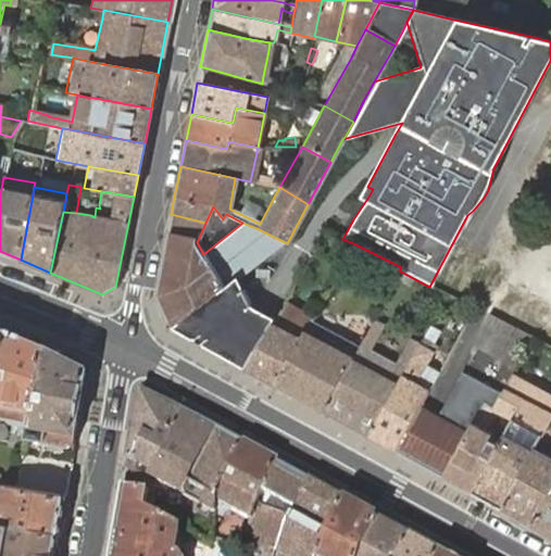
[(171,214),(167,230),(199,238),(205,223),(171,214)]
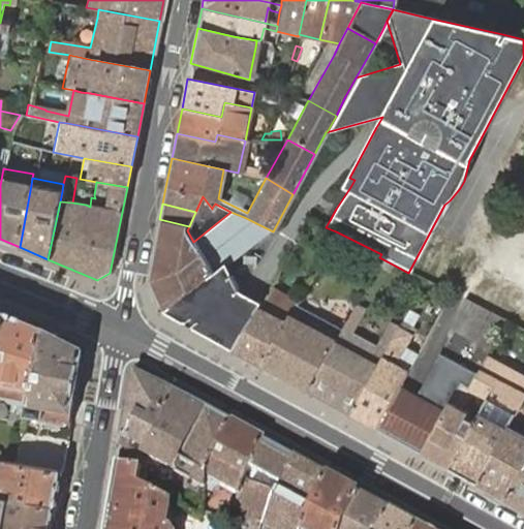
[(244,217),(230,212),(193,242),(211,273),(221,266),(269,229),(244,217)]
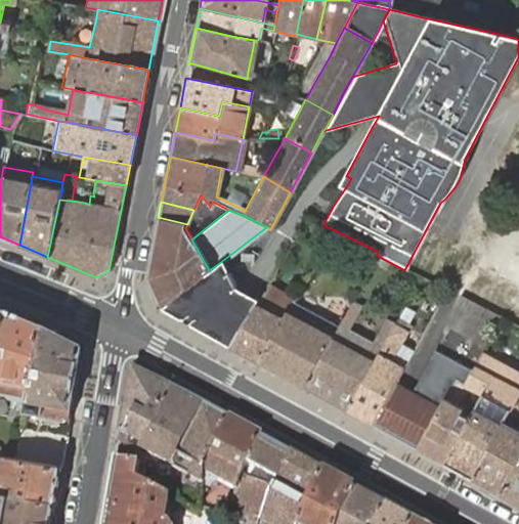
[(145,276),(160,308),(209,270),(191,239),(185,228),(187,224),(158,217),(155,232),(145,276)]
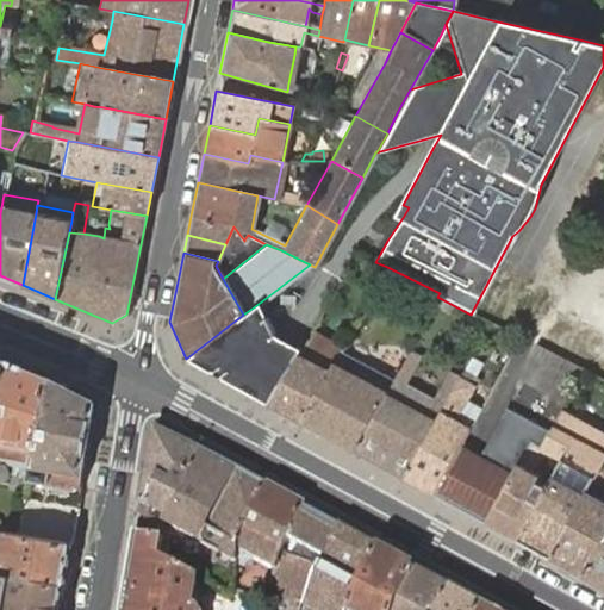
[(261,316),(255,306),(243,315),(186,359),(198,363),(209,369),(219,375),(231,381),(244,388),(255,397),(265,404),(285,372),(292,361),(299,352),(276,334),(259,348),(255,347),(253,344),(251,342),(250,338),(250,336),(251,332),(251,329),(254,325),(261,316)]
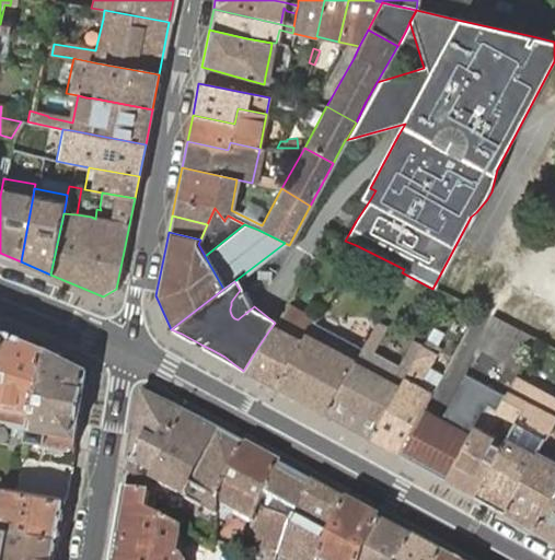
[(254,306),(240,290),(233,299),(231,302),(231,305),(230,308),(230,311),(231,314),(232,316),(234,318),(238,319),(254,306)]
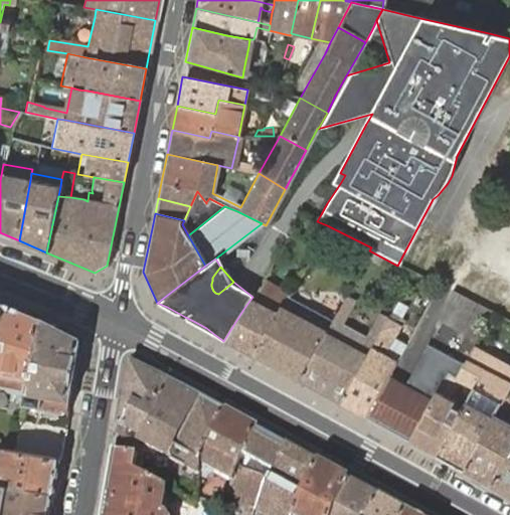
[(223,341),(252,357),(283,301),(285,296),(288,297),(289,295),(262,280),(261,281),(262,282),(258,287),(257,290),(252,297),(246,305),(240,314),(223,341)]
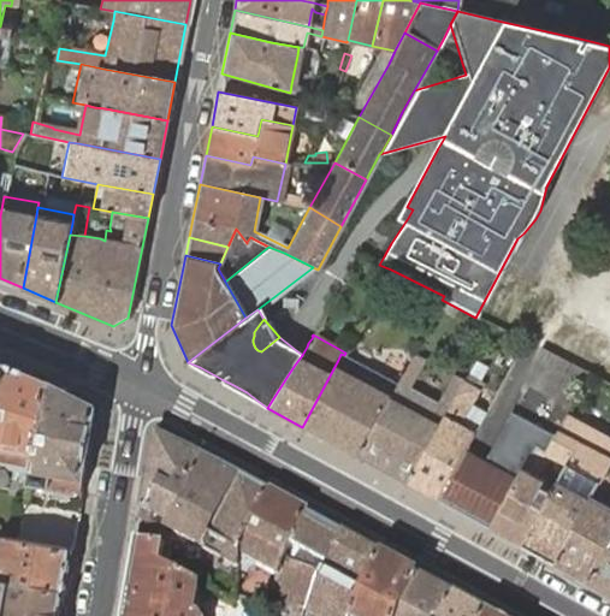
[(536,390),(566,407),(585,373),(554,356),(539,348),(521,381),(525,385),(536,390)]
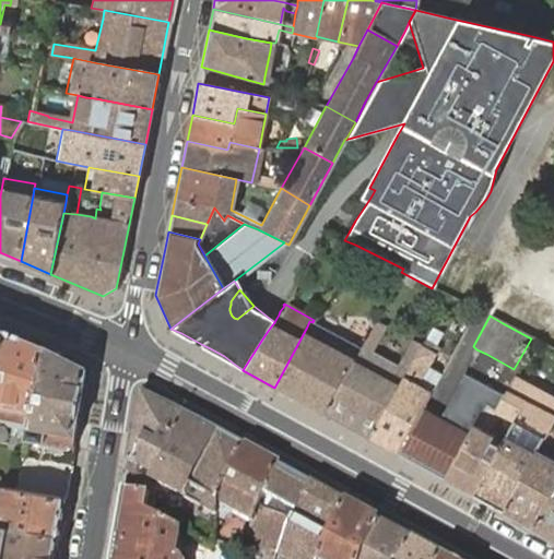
[(274,388),(322,414),(358,348),(313,322),(309,321),(307,326),(274,388)]
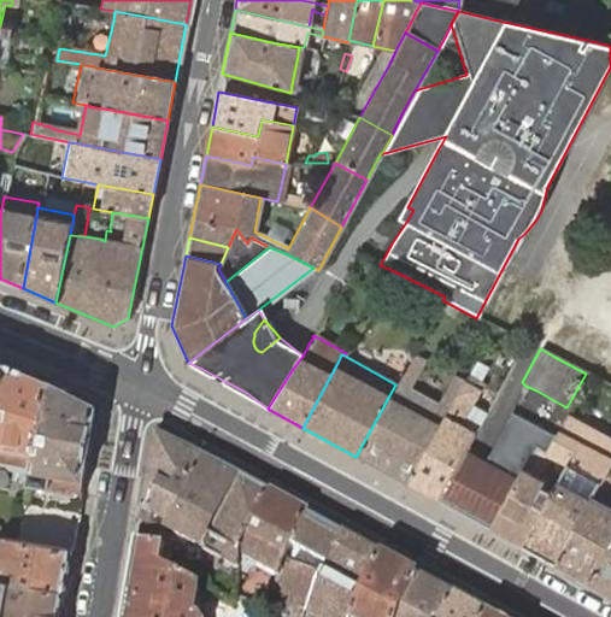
[(356,457),(405,485),(453,397),(444,392),(432,413),(403,397),(422,360),(411,356),(395,385),(356,457)]
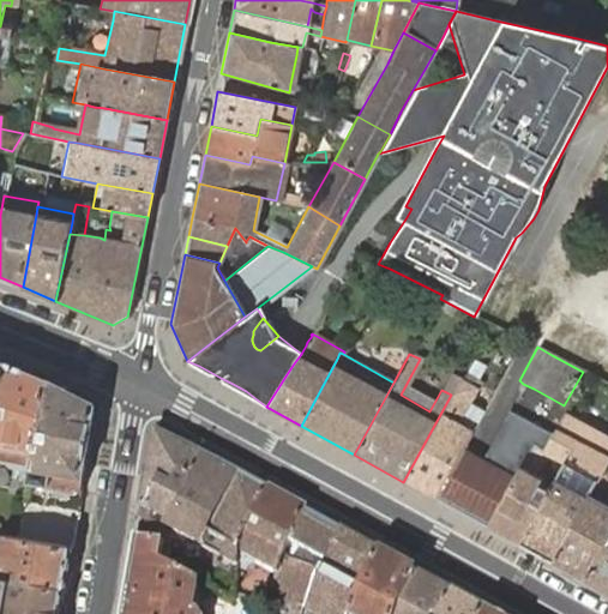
[(31,459),(47,380),(5,363),(0,387),(0,453),(5,455),(4,455),(5,457),(5,458),(6,459),(7,459),(8,461),(23,463),(24,463),(25,462),(26,462),(26,461),(28,461),(28,459),(31,459)]
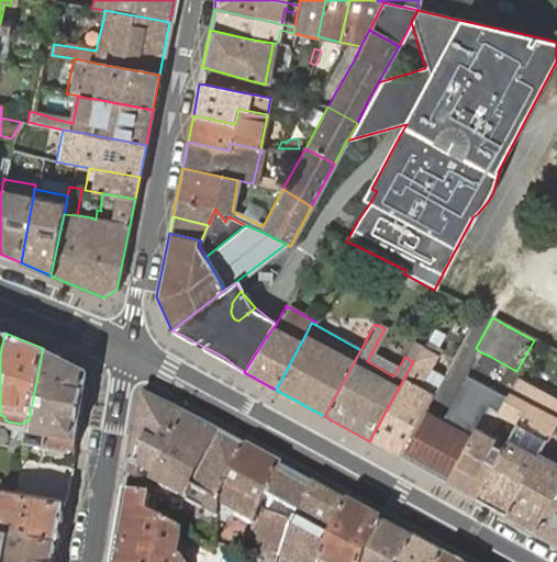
[(397,457),(421,413),(441,378),(427,370),(435,356),(438,351),(424,343),(422,348),(413,361),(369,441),(397,457)]
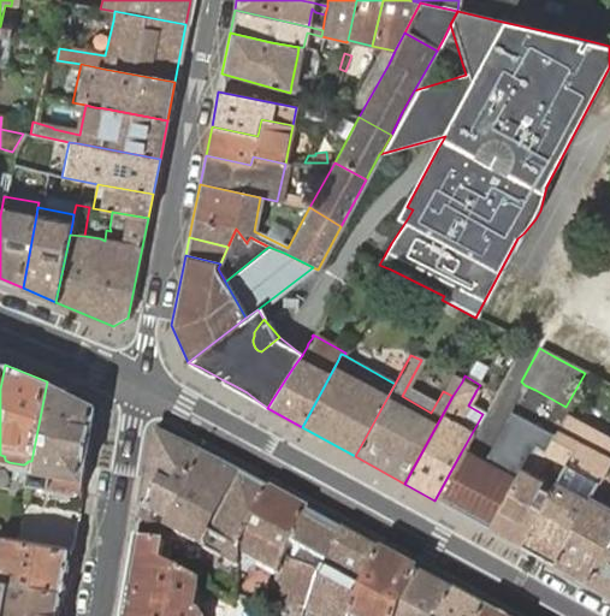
[(92,403),(47,381),(31,461),(29,472),(25,492),(36,493),(37,491),(39,485),(49,487),(49,489),(49,490),(49,491),(51,491),(51,492),(52,493),(53,493),(53,495),(69,496),(70,496),(71,496),(72,496),(72,495),(73,493),(73,492),(73,491),(78,492),(93,407),(92,403)]
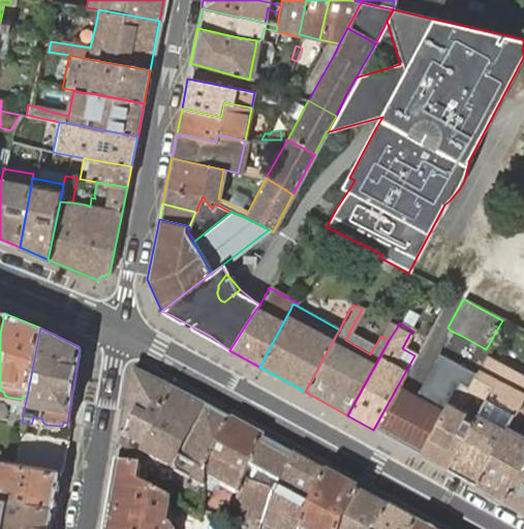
[(493,362),(485,358),(474,374),(484,379),(493,362)]
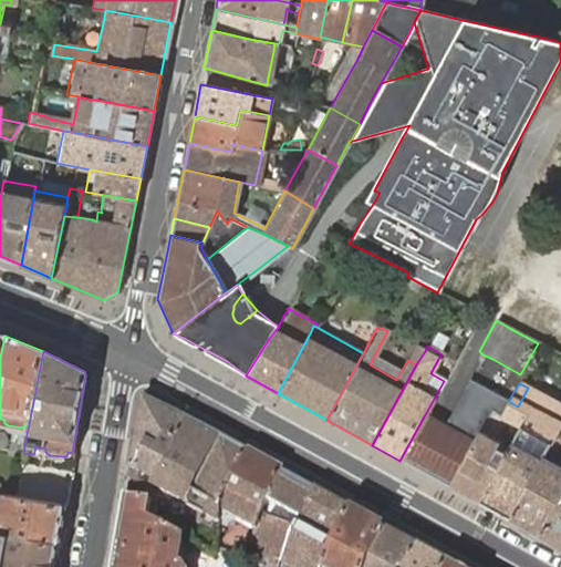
[(559,428),(560,422),(560,405),(528,388),(518,406),(508,401),(500,416),(501,419),(519,428),(505,454),(478,504),(508,519),(542,457),(559,428)]
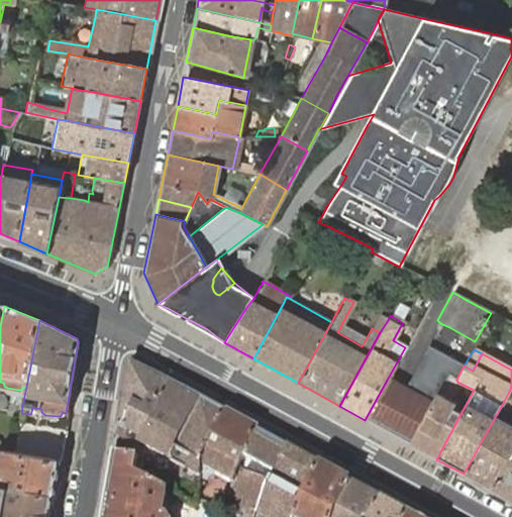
[(125,431),(139,437),(167,383),(127,363),(126,364),(114,427),(113,436),(124,439),(125,431)]
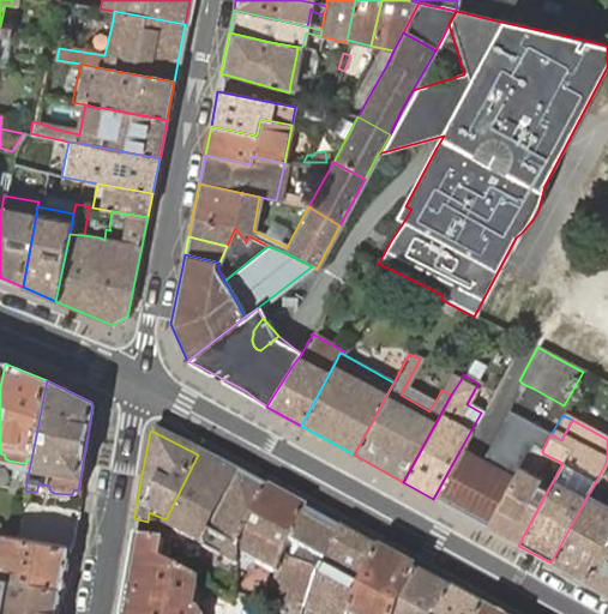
[(487,528),(512,480),(488,467),(480,462),(459,451),(433,499),(453,510),(487,528)]
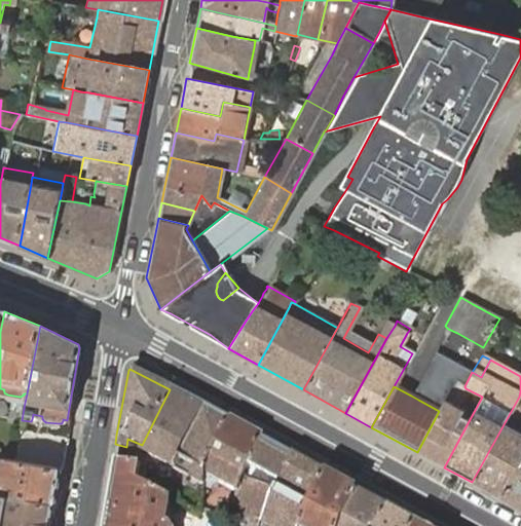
[(142,445),(140,450),(169,467),(169,470),(199,488),(200,486),(201,476),(202,472),(200,471),(208,457),(226,420),(185,397),(170,389),(142,445)]
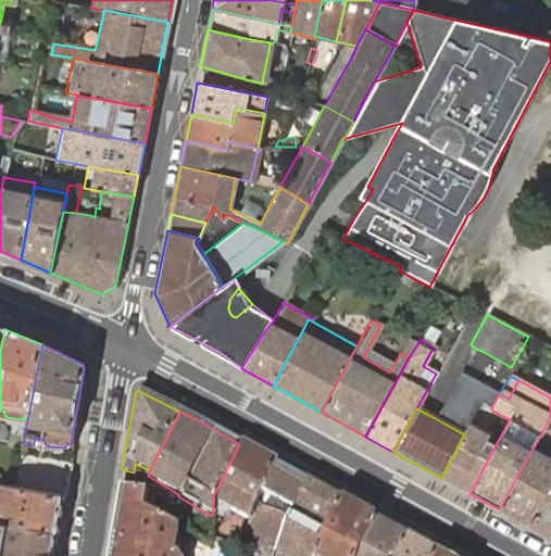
[(485,424),(473,418),(472,420),(471,424),(464,434),(441,478),(470,494),(496,445),(491,443),(495,437),(481,429),(485,424)]
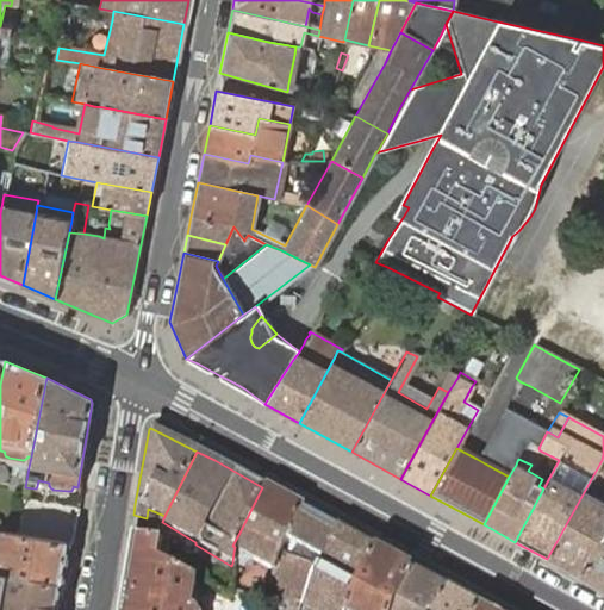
[(603,460),(602,460),(584,492),(547,559),(579,577),(603,530),(603,460)]
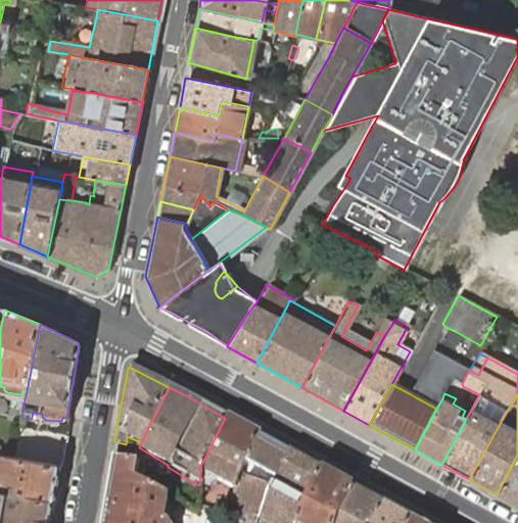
[(199,483),(198,485),(197,494),(203,494),(204,486),(204,484),(213,479),(232,489),(233,485),(238,471),(257,435),(225,418),(206,455),(199,468),(201,469),(200,473),(199,483)]
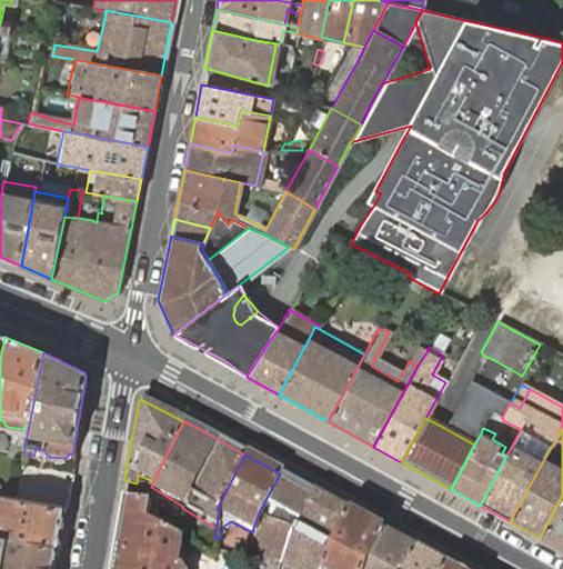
[(64,507),(70,473),(21,465),(14,498),(64,507)]
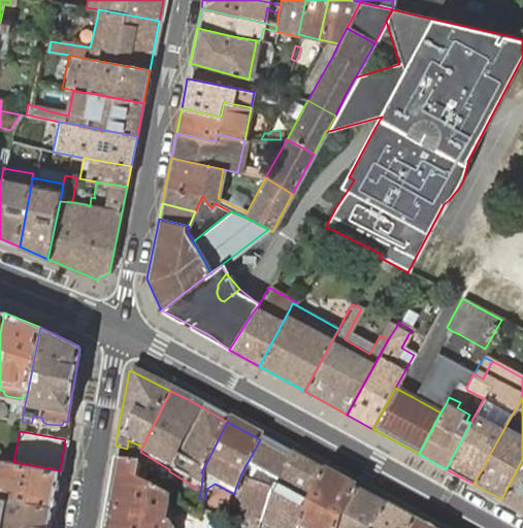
[(291,457),(260,439),(240,475),(235,490),(234,494),(230,516),(236,516),(246,518),(253,520),(250,527),(261,527),(263,523),(271,498),(291,457)]
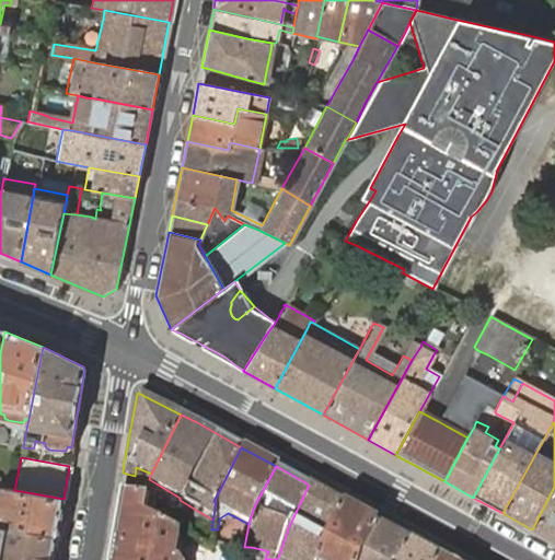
[(145,496),(148,479),(135,476),(123,473),(119,491),(145,496)]
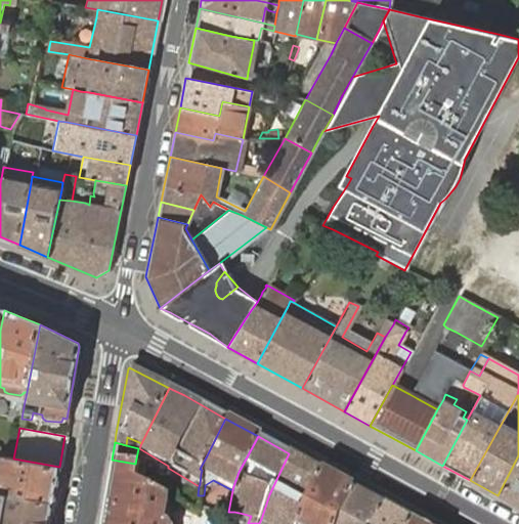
[(297,523),(305,504),(320,472),(289,453),(269,494),(261,519),(259,523),(297,523)]
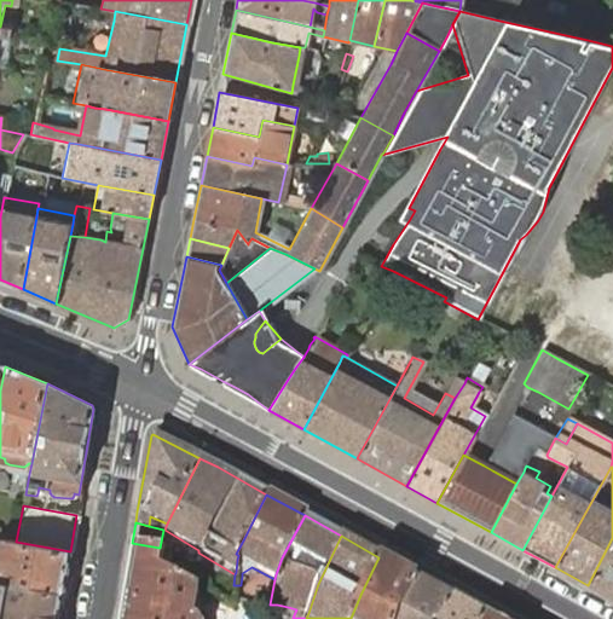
[(612,538),(588,585),(612,599),(612,538)]
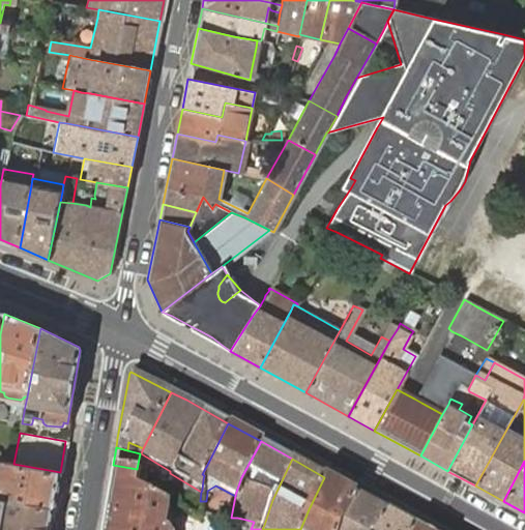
[(0,499),(54,508),(60,472),(13,464),(0,462),(0,499)]
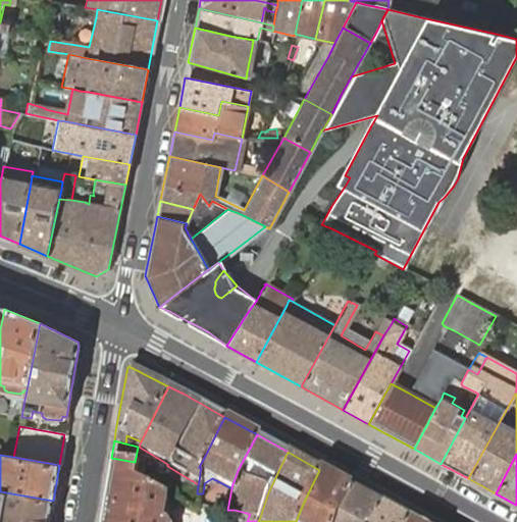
[(133,477),(135,462),(111,458),(100,521),(165,521),(164,521),(159,520),(160,517),(162,503),(164,493),(133,477)]
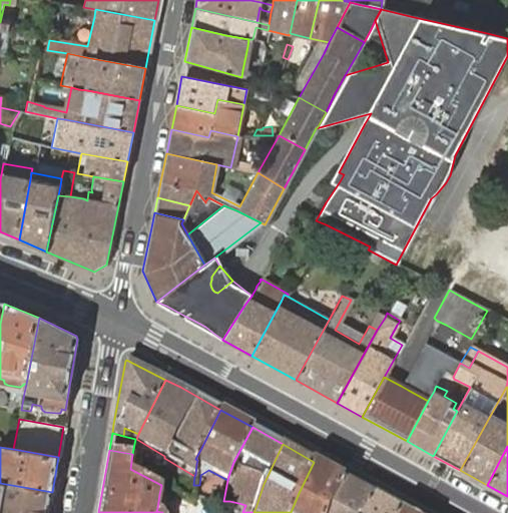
[(330,512),(345,479),(314,462),(299,493),(291,512),(330,512)]
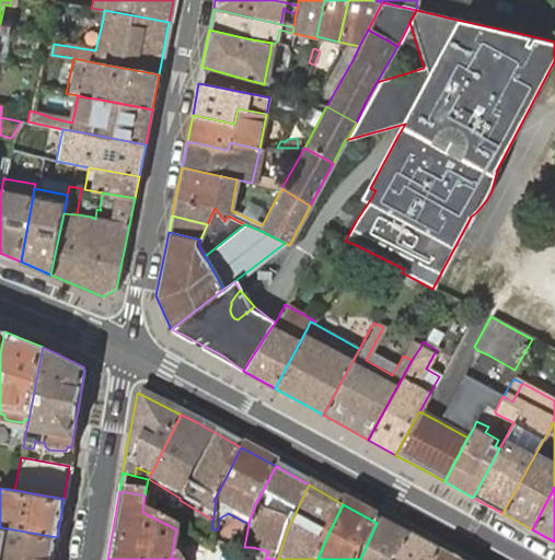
[(396,559),(407,540),(377,523),(360,559),(396,559)]
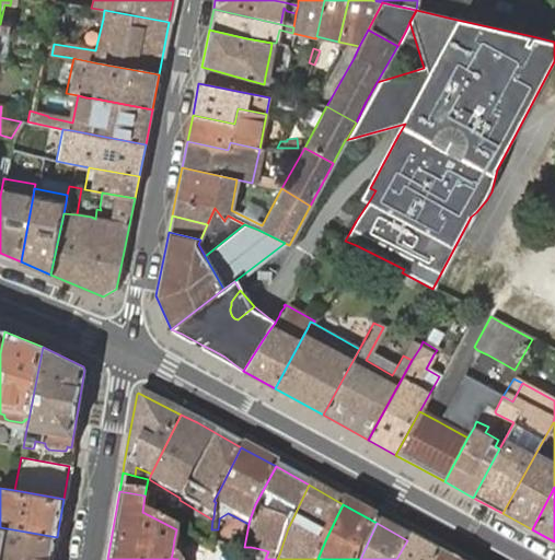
[(0,559),(53,559),(57,537),(0,527),(0,559)]
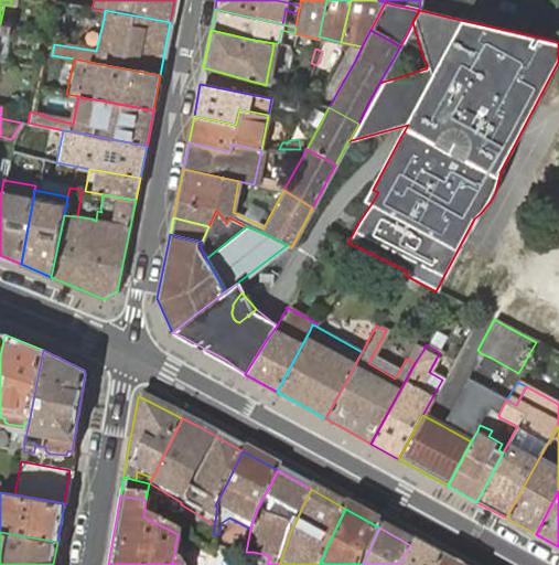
[(440,564),(442,563),(410,545),(399,564),(440,564)]
